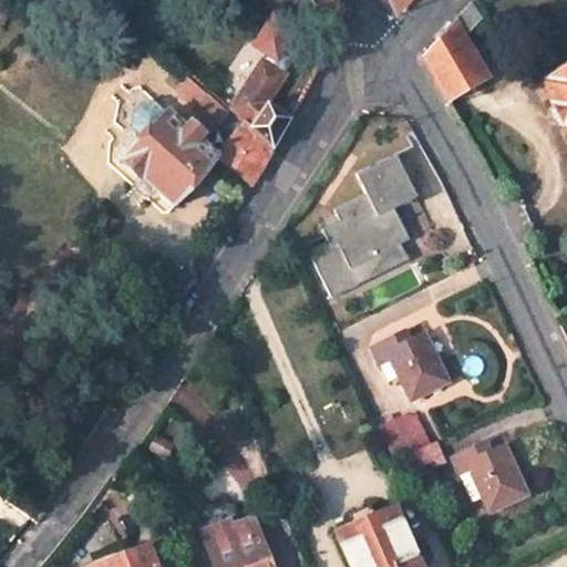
[(0,0),(0,19),(16,0),(0,0)]
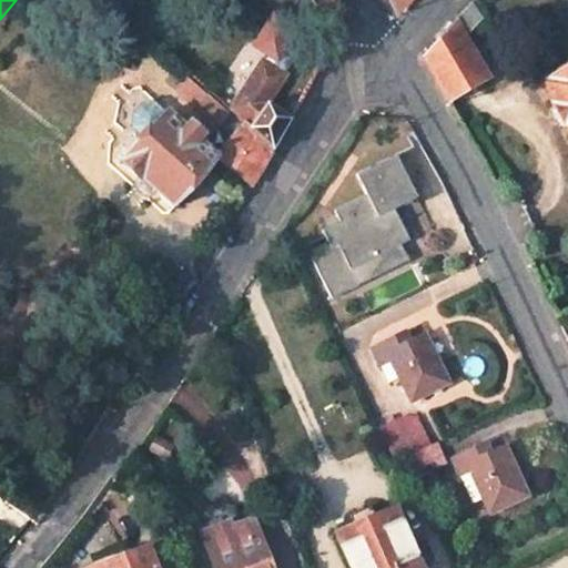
[(107,0),(85,0),(81,6),(128,47),(141,31),(107,0)]
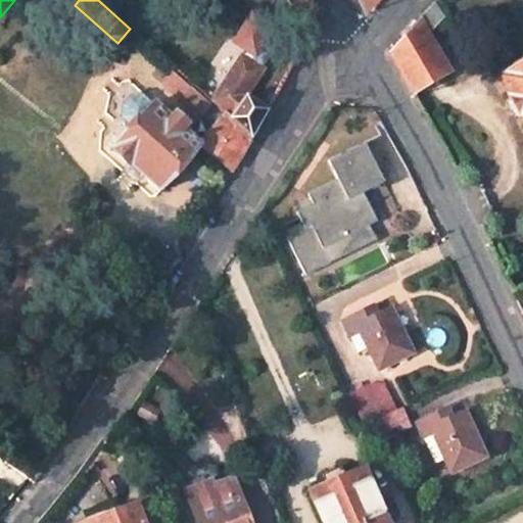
[(357,0),(367,14),(379,0),(357,0)]
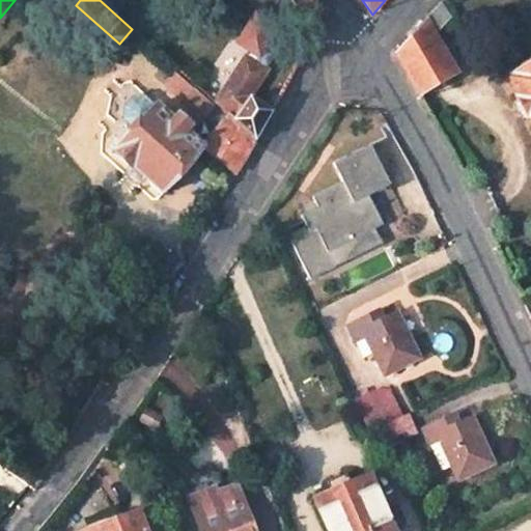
[(448,21),(436,6),(424,19),(435,35),(448,21)]
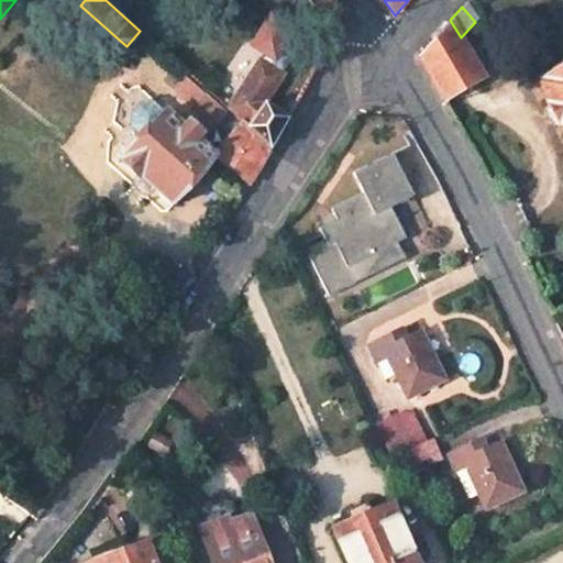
[(268,102),(286,75),(285,74),(295,61),(296,52),(288,46),(299,30),(278,15),(258,45),(272,54),(266,62),(265,61),(230,113),(243,125),(272,151),(290,119),(268,102)]
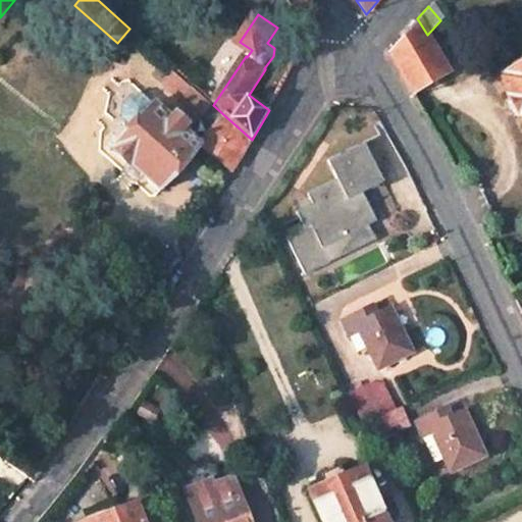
[(446,65),(427,35),(417,18),(387,52),(412,93),(446,65)]
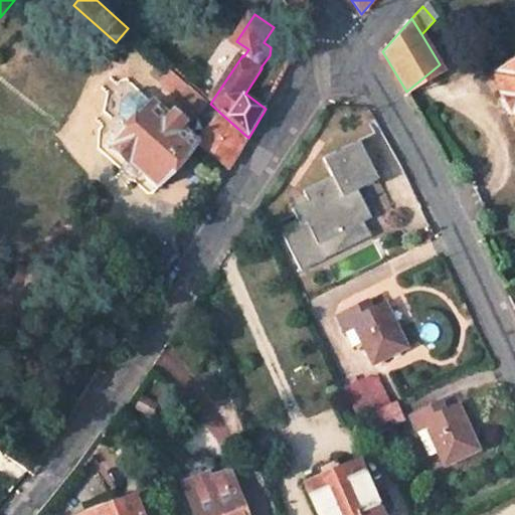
[(514,66),(494,82),(514,111),(514,66)]
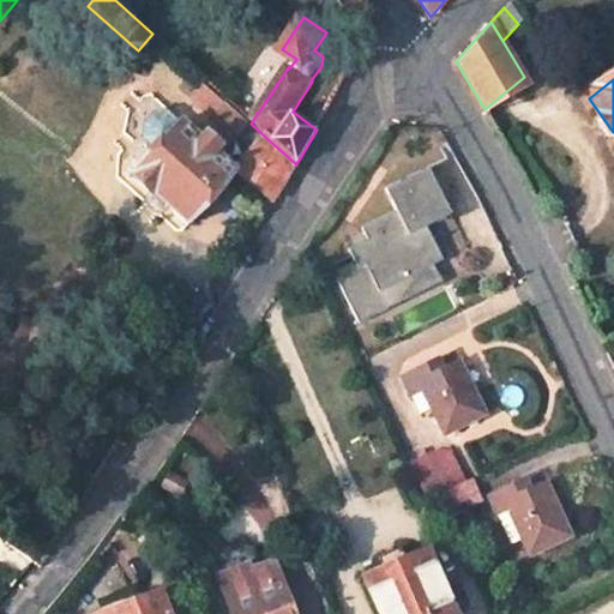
[(250,128),(199,85),(187,98),(236,143),(250,128)]
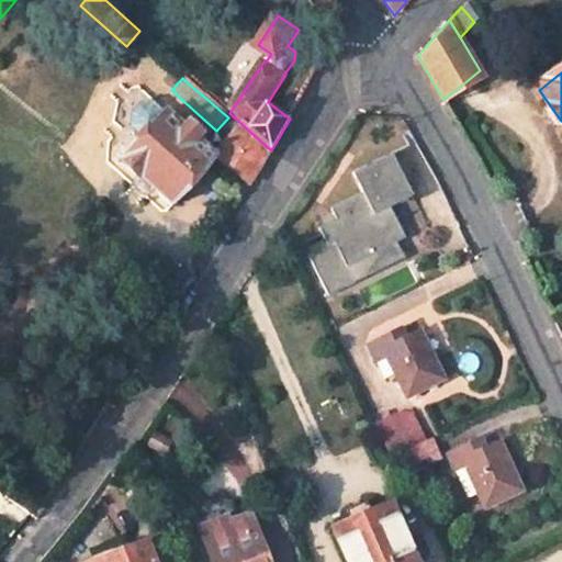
[(216,157),(215,156),(209,150),(199,141),(203,136),(188,122),(183,128),(165,111),(164,112),(152,101),(139,104),(132,113),(128,125),(136,132),(139,128),(144,133),(139,138),(134,133),(120,149),(125,155),(120,160),(171,208),(216,157)]
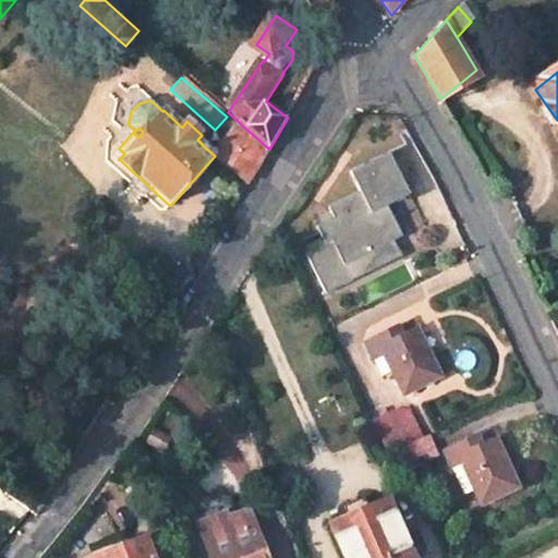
[(241,124),(214,155),(215,156),(232,172),(223,183),(241,198),(258,168),(269,149),(241,124)]
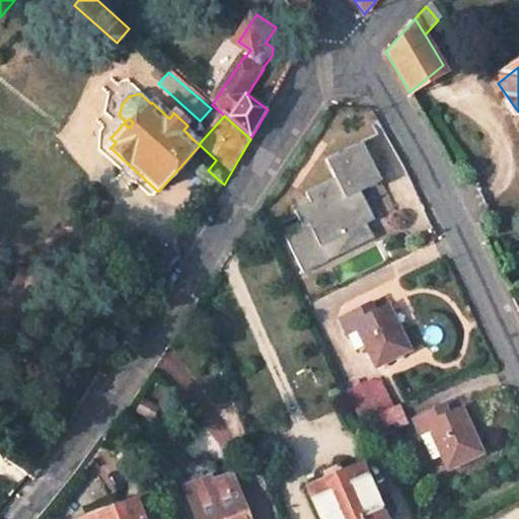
[(382,182),(364,143),(327,161),(336,179),(306,193),(310,203),(294,211),(300,222),(282,230),(302,274),(327,262),(320,247),(366,225),(375,221),(361,193),(382,182)]
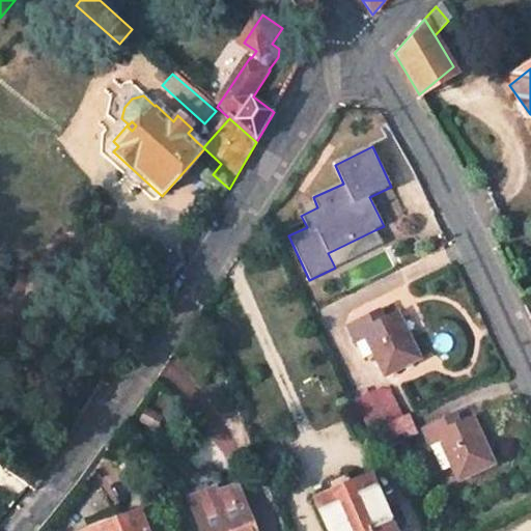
[(328,253),(335,268),(382,246),(374,230),(328,253)]
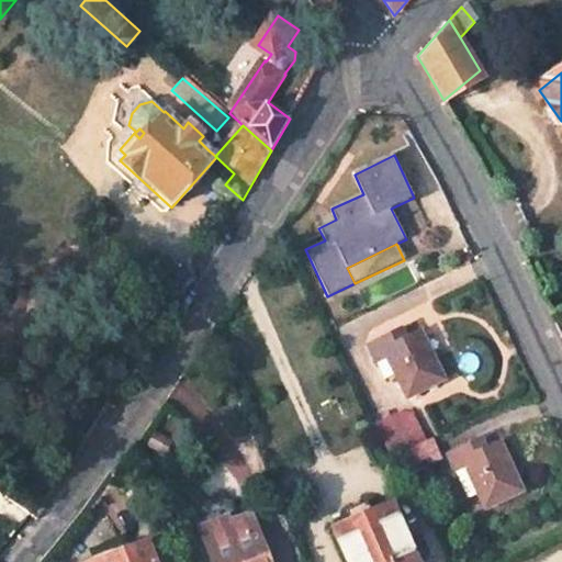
[(381,375),(392,371),(411,412),(447,394),(424,345),(407,352),(403,344),(372,357),(381,375)]
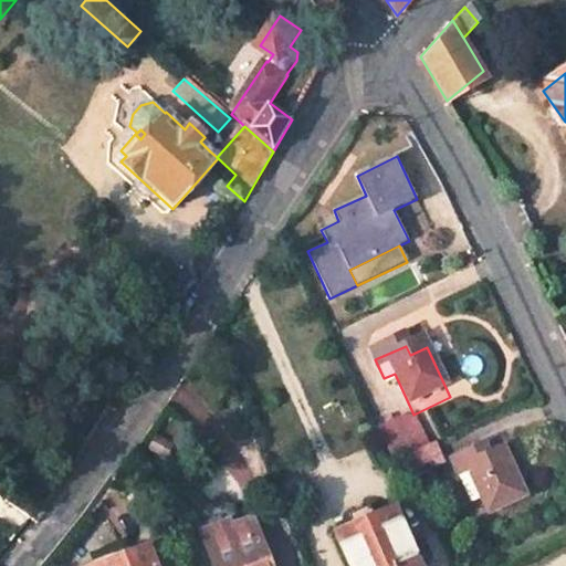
[(377,429),(390,458),(415,446),(401,418),(377,429)]
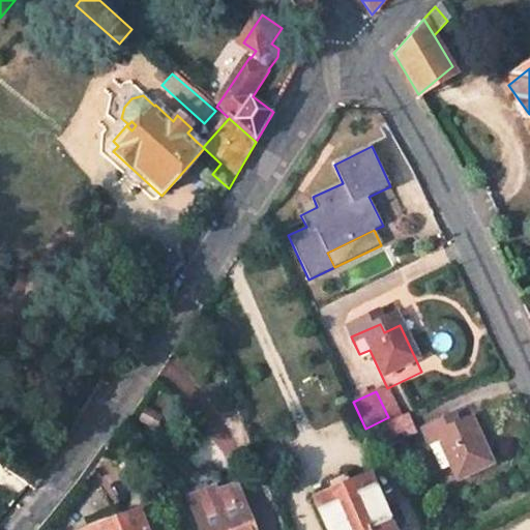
[(388,447),(415,434),(406,414),(378,427),(388,447)]
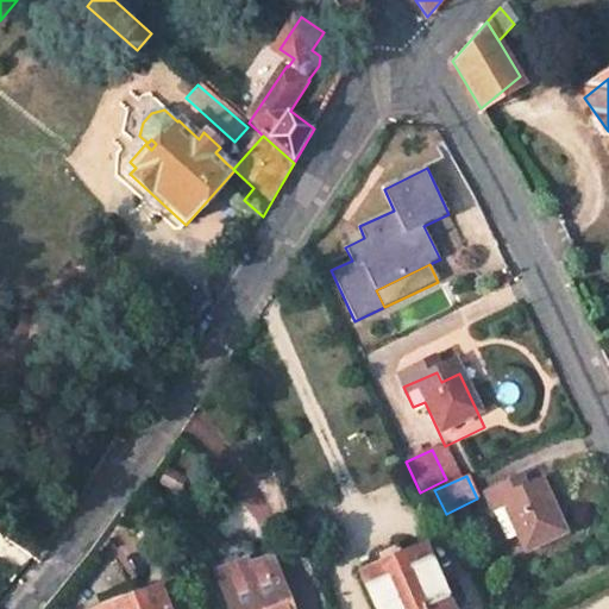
[(565,531),(541,476),(525,484),(520,476),(484,491),(493,510),(506,503),(527,548),(565,531)]
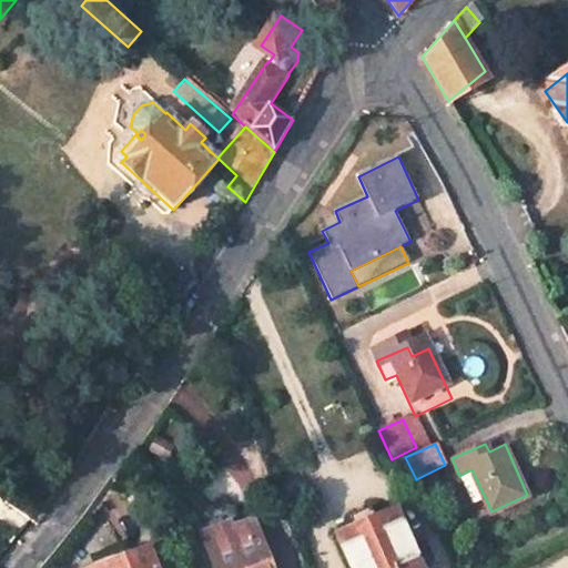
[(421,567),(397,510),(377,518),(373,506),(352,515),(356,527),(337,536),(350,567),(421,567)]
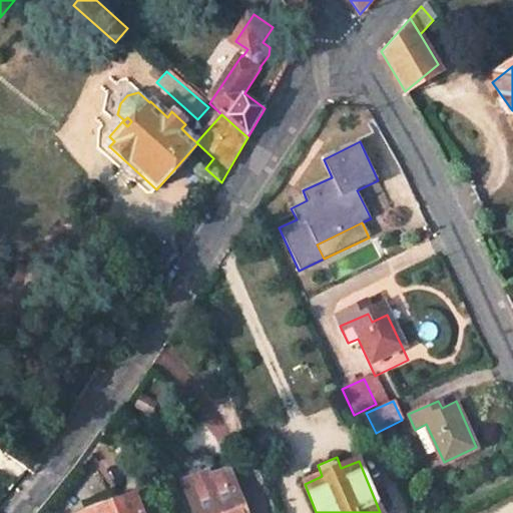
[(182,482),(194,512),(244,512),(227,470),(202,480),(200,475),(182,482)]
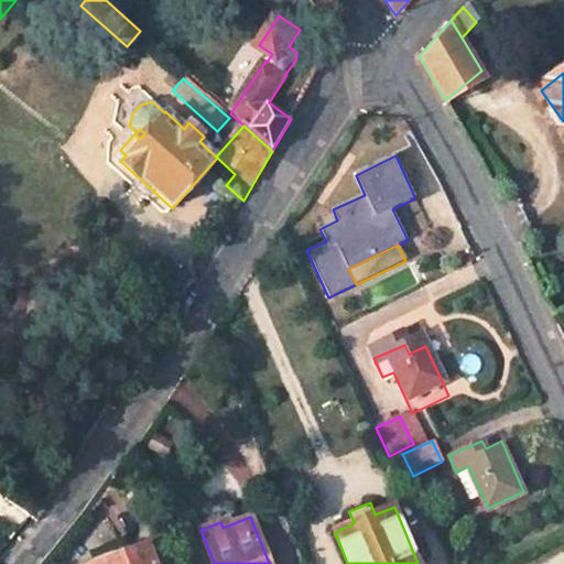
[(99,563),(155,563),(149,544),(99,563)]
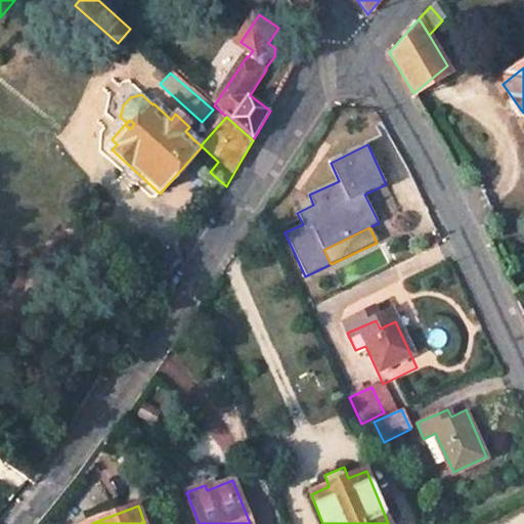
All buildings are outlined.
